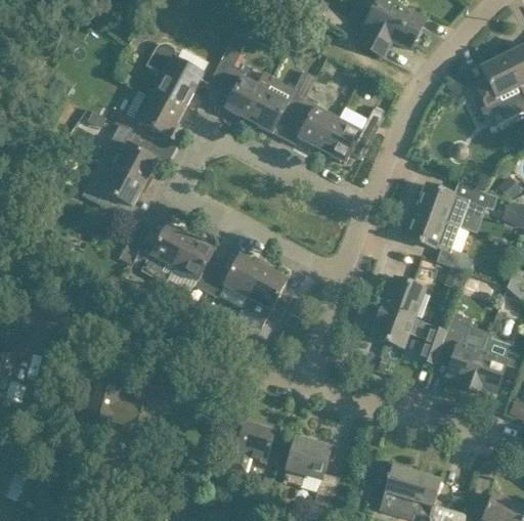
[(313,0),(305,15),(313,19),(317,23),(326,5),(317,0),(313,0)]
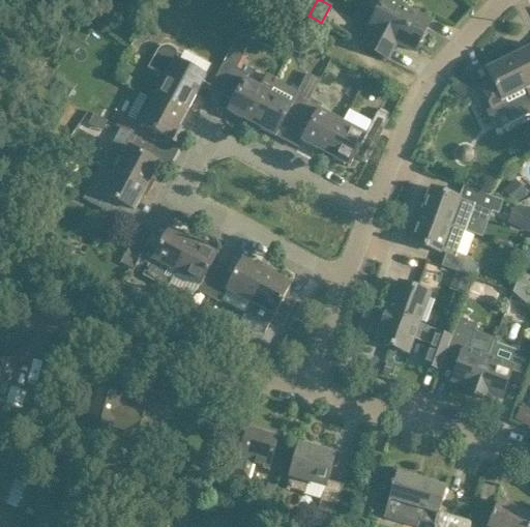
[(430,20),(411,10),(392,0),(381,0),(369,25),(372,27),(362,45),(386,57),(395,39),(413,49),(418,40),(421,39),(425,31),(424,28),(430,20)]
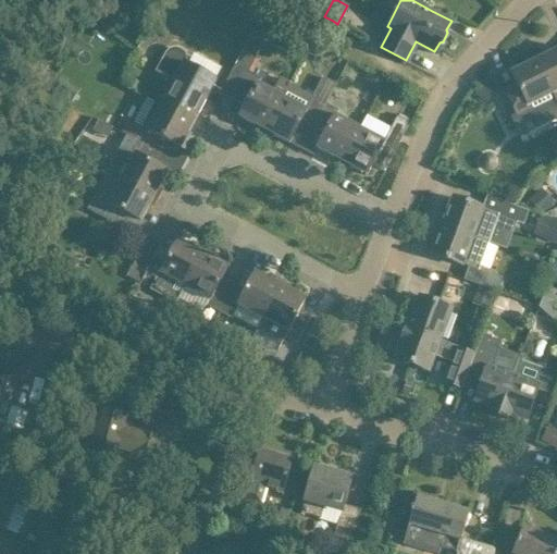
[(221,89),(232,95),(246,69),(264,34),(255,28),(221,89)]
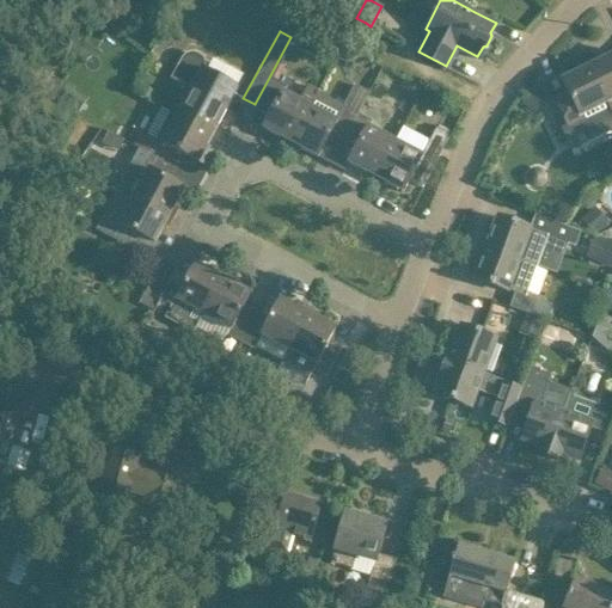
[(341,44),(335,55),(349,62),(355,51),(341,44)]
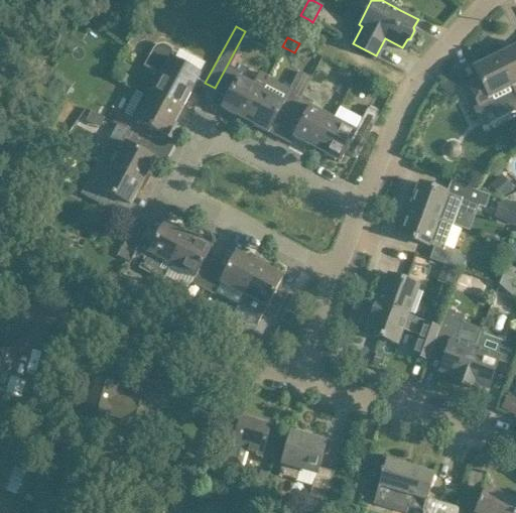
[(160,72),(147,95),(180,112),(184,104),(182,103),(190,88),(200,72),(170,55),(171,52),(171,49),(171,47),(170,45),(168,44),(167,43),(165,42),(163,41),(161,41),(159,41),(158,42),(156,43),(154,44),(144,63),(160,72)]
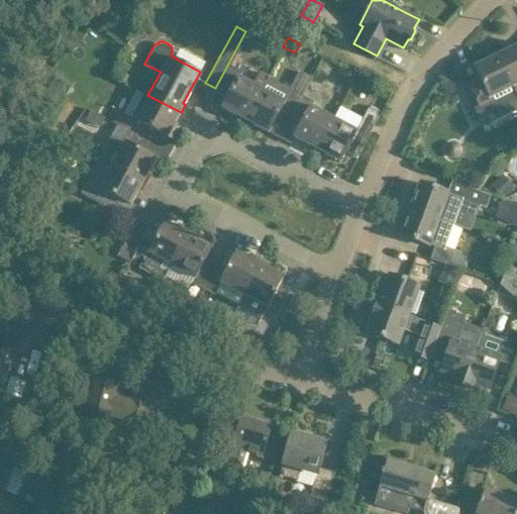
[(504,47),(496,52),(513,86),(516,94),(516,43),(506,49),(504,47)]
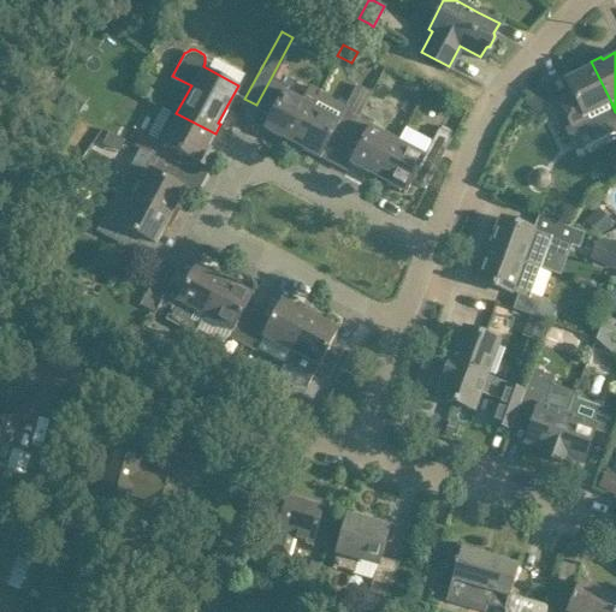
[(615,112),(611,102),(591,61),(581,66),(582,69),(564,78),(570,91),(558,99),(557,96),(556,96),(572,128),(564,131),(569,138),(585,130),(590,141),(615,126),(615,112)]
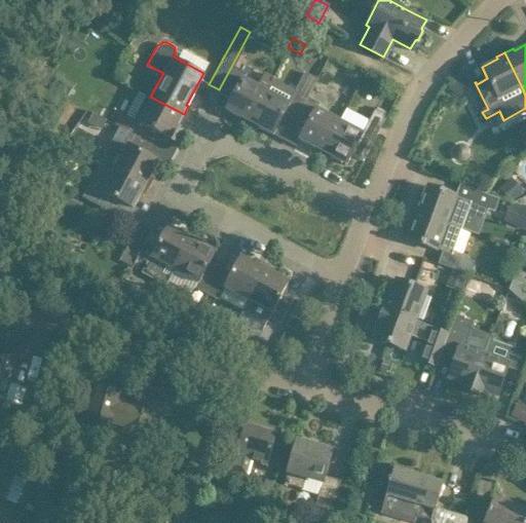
[(238,117),(247,121),(271,77),(263,72),(256,84),(242,76),(245,72),(232,65),(219,89),(231,97),(225,107),(239,115),(238,117)]
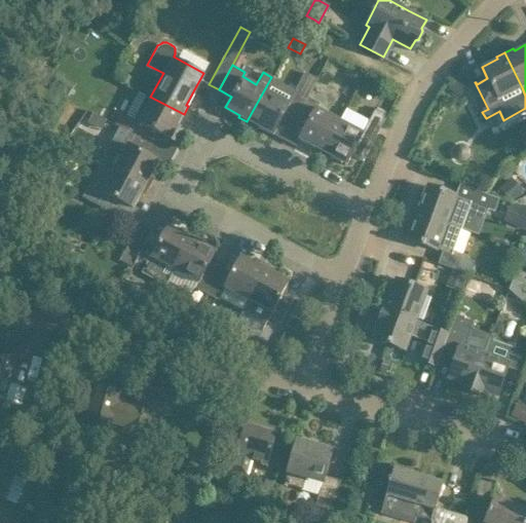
[(345,67),(341,76),(357,84),(362,74),(345,67)]
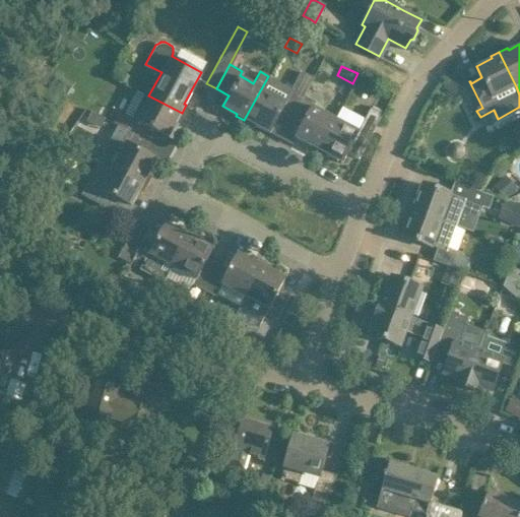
[(58,73),(51,84),(66,93),(72,82),(58,73)]
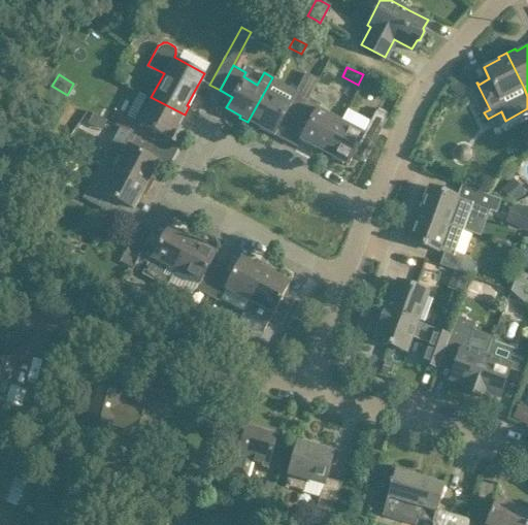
[(294,120),(306,96),(314,84),(307,80),(301,93),(272,77),(248,122),(257,127),(258,125),(273,134),(284,115),(294,120)]
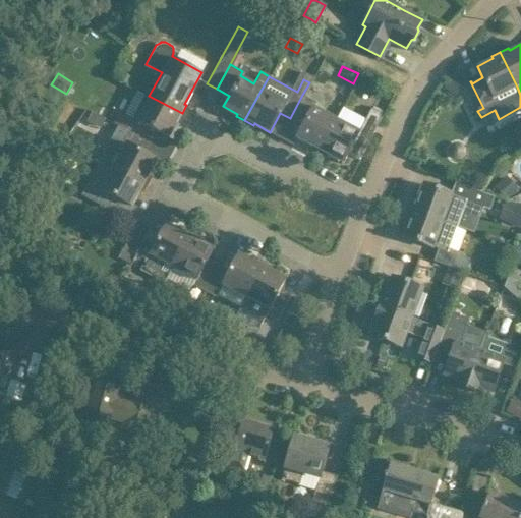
[(451,77),(444,87),(454,95),(461,85),(451,77)]
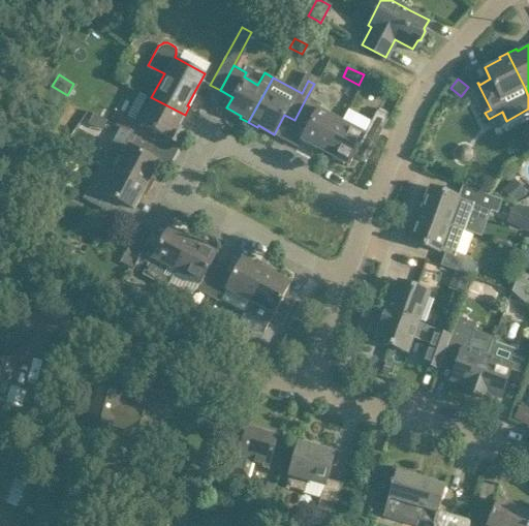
[(134,117),(127,130),(153,144),(159,132),(169,138),(178,123),(180,124),(185,115),(151,97),(139,90),(127,114),(134,117)]
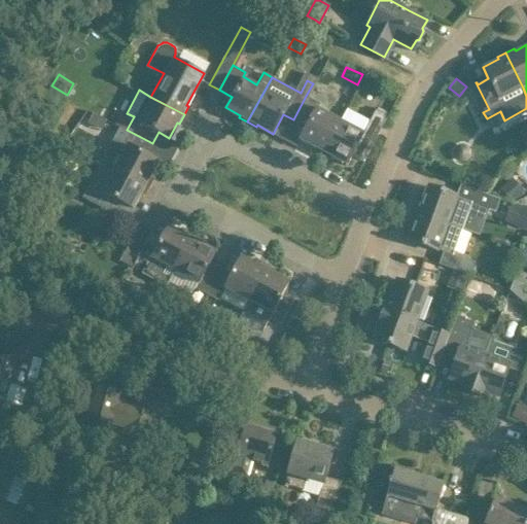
[(313,147),(321,152),(340,119),(316,107),(319,103),(306,96),(293,119),(306,127),(300,138),(314,145),(313,147)]
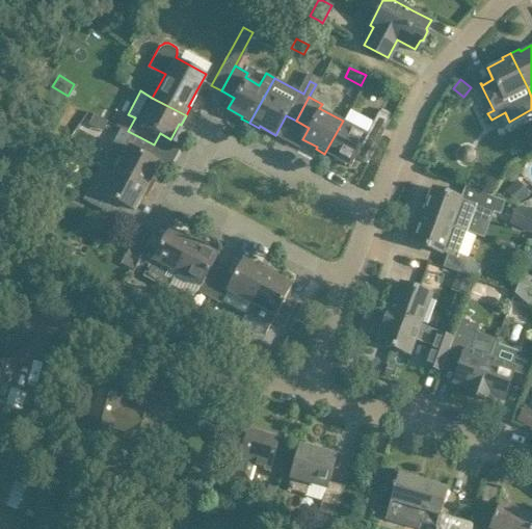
[(343,121),(324,154),(334,158),(335,156),(350,165),(356,154),(367,159),(391,115),(378,109),(366,133),(343,121)]
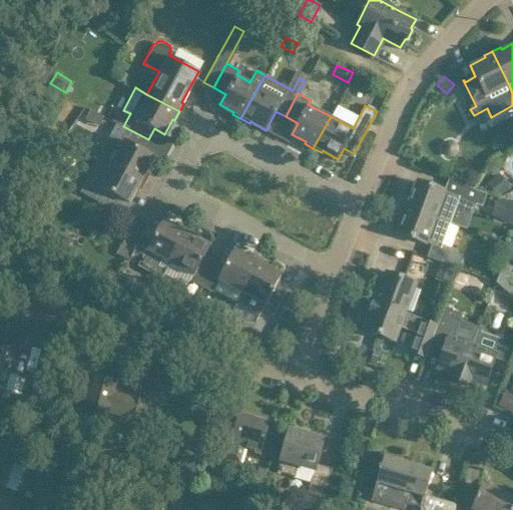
[(104,116),(91,109),(85,118),(98,125),(104,116)]
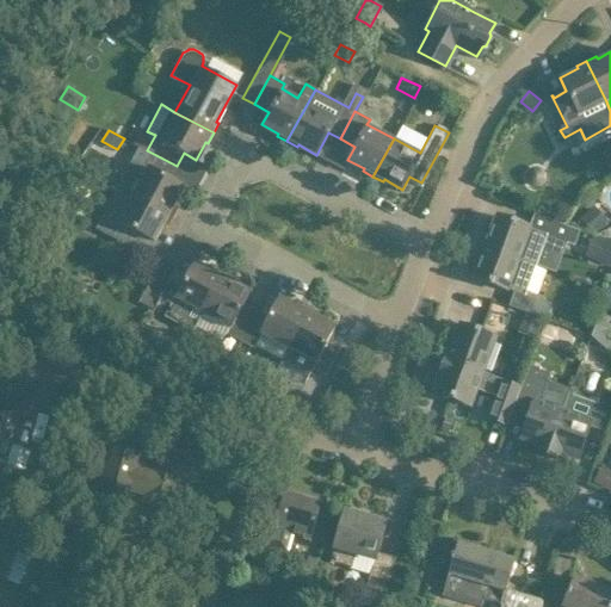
[(131,160),(118,186),(131,193),(170,214),(176,204),(174,203),(183,186),(170,179),(177,166),(147,150),(140,163),(131,160)]
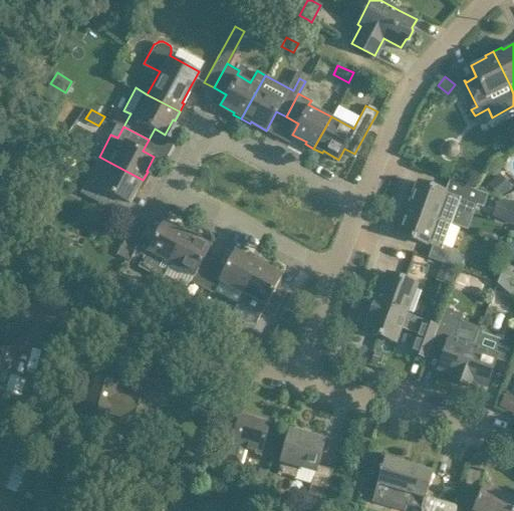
[(443,145),(443,147),(443,150),(444,152),(446,154),(448,155),(450,155),(453,155),(455,154),(456,152),(458,150),(458,147),(458,145),(456,143),(455,141),(453,140),(450,140),(448,140),(446,141),(444,143),(443,145)]
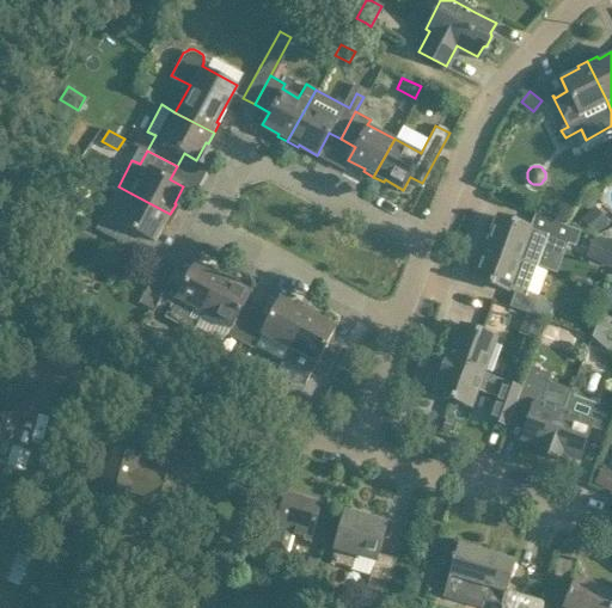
[(75,170),(67,186),(78,192),(86,176),(75,170)]
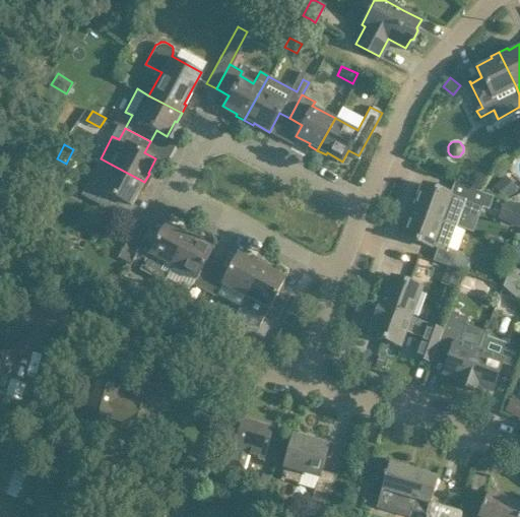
[(112,165),(101,158),(100,158),(80,194),(107,208),(124,217),(130,205),(139,189),(140,190),(144,182),(112,165)]
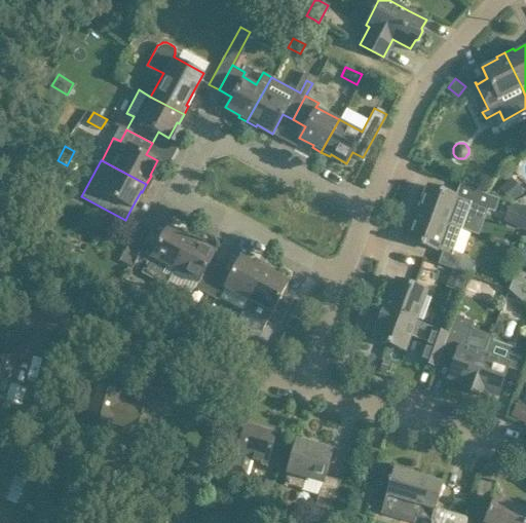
[(498,186),(512,200),(524,189),(511,175),(498,186)]
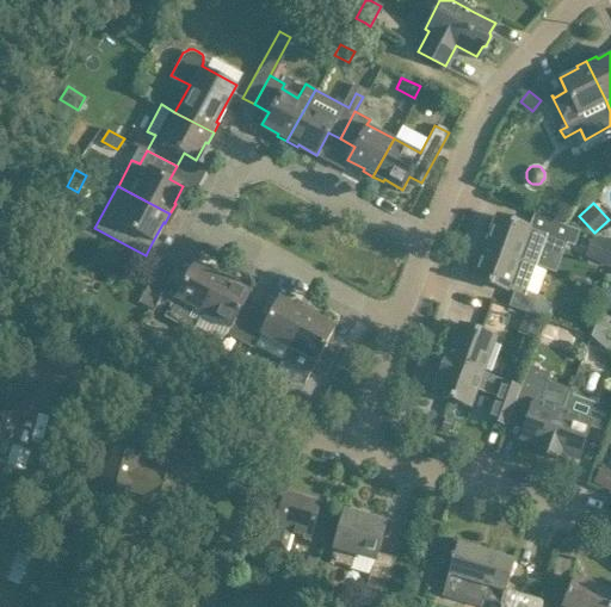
[(497,214),(485,246),(535,264),(545,233),(575,243),(580,229),(532,212),(528,225),(497,214)]
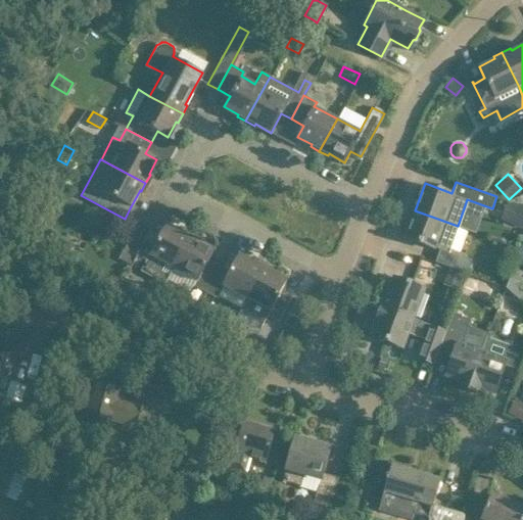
[(522,207),(519,206),(512,222),(522,226),(522,207)]
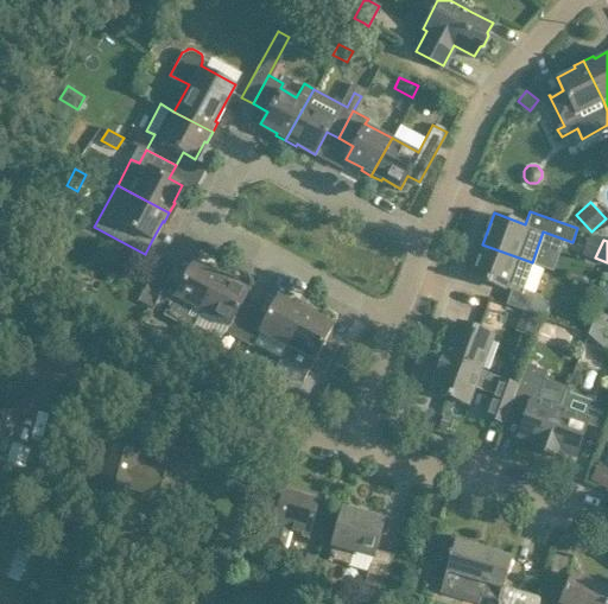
[(532,262),(482,245),(472,275),(502,287),(502,286),(521,293),(532,262)]
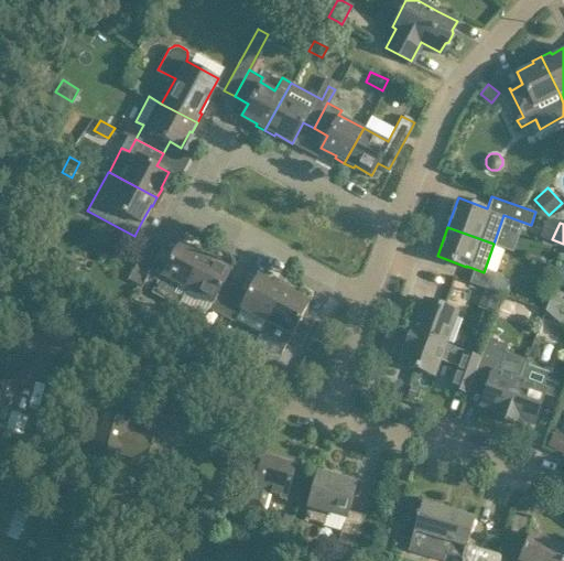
[(133,267),(147,273),(162,246),(148,239),(133,267)]
